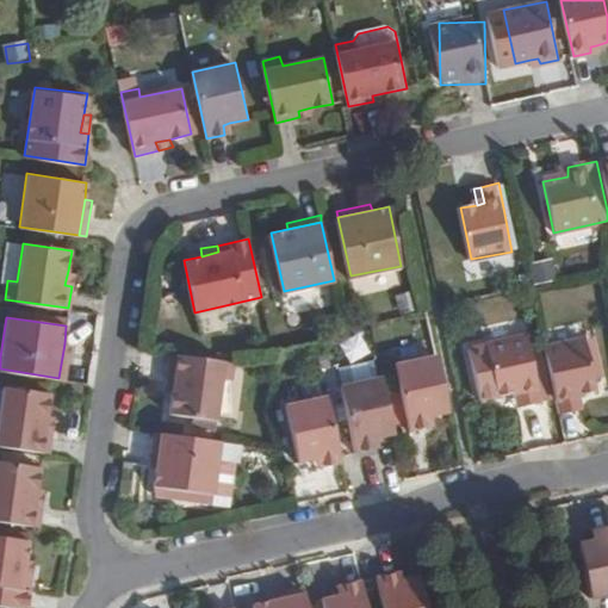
[(545,348),(540,332),(488,343),(498,396),(513,392),(520,391),(523,407),(554,398),(545,348)]
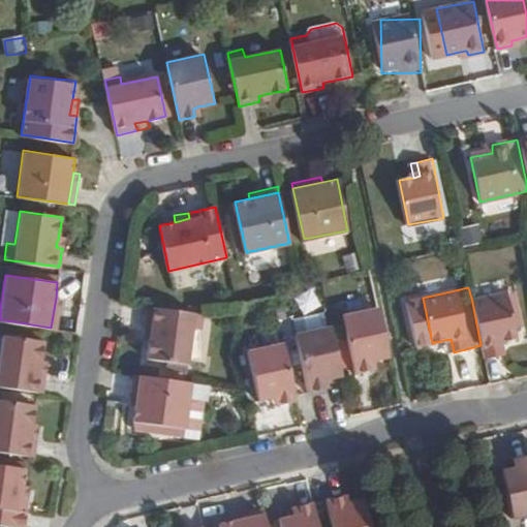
[(506,293),(472,302),(481,345),(485,360),(498,357),(497,342),(500,341),(517,338),(506,293)]
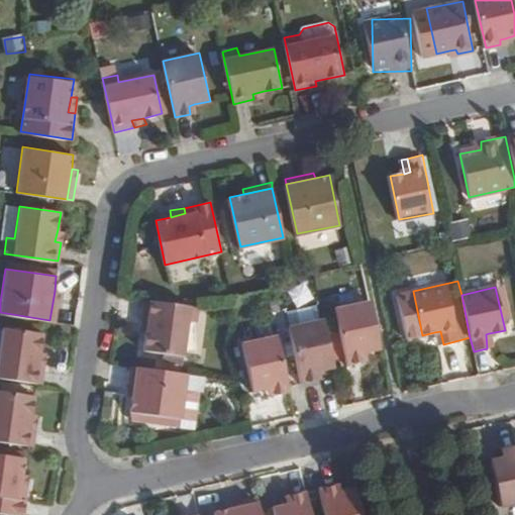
[(55,291),(49,320),(57,321),(61,292),(55,291)]
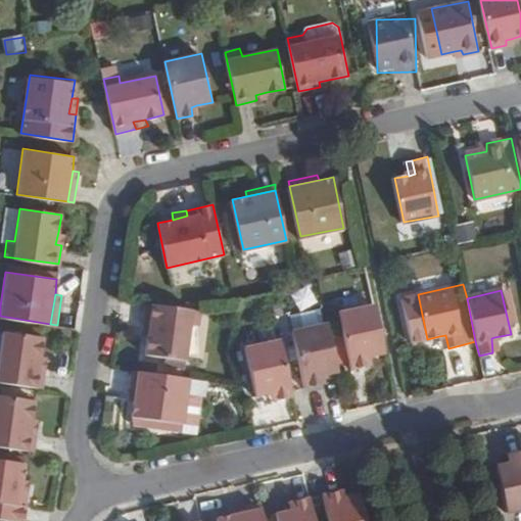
[(202,310),(146,302),(143,323),(150,324),(148,337),(145,354),(166,356),(186,359),(191,324),(199,325),(202,310)]
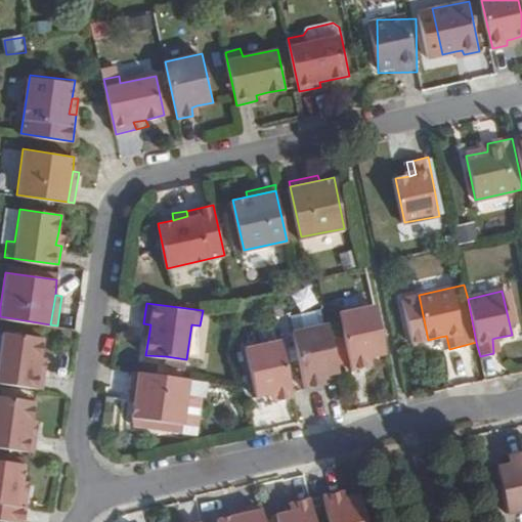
[(372,355),(384,351),(374,303),(339,311),(351,366),(366,363),(364,356),(372,355)]
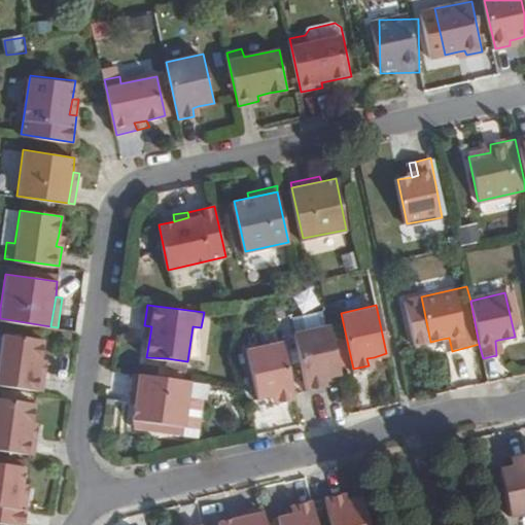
[(327,377),(342,373),(330,323),(295,331),(308,389),(320,386),(320,378),(327,377)]
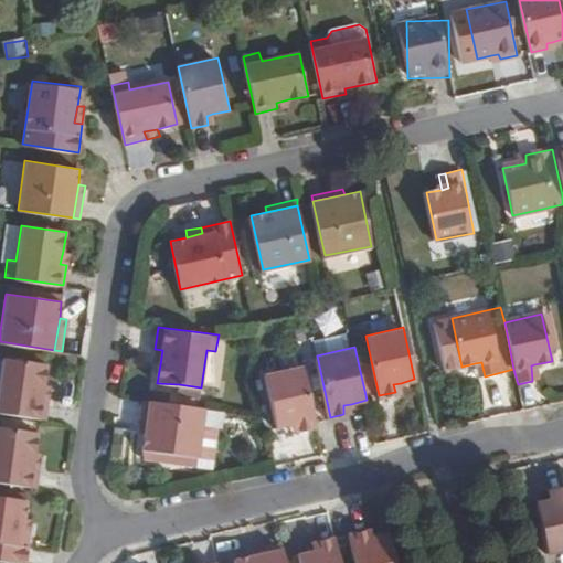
[(0,411),(45,418),(50,396),(44,395),(46,382),(49,364),(3,358),(0,378),(0,411)]
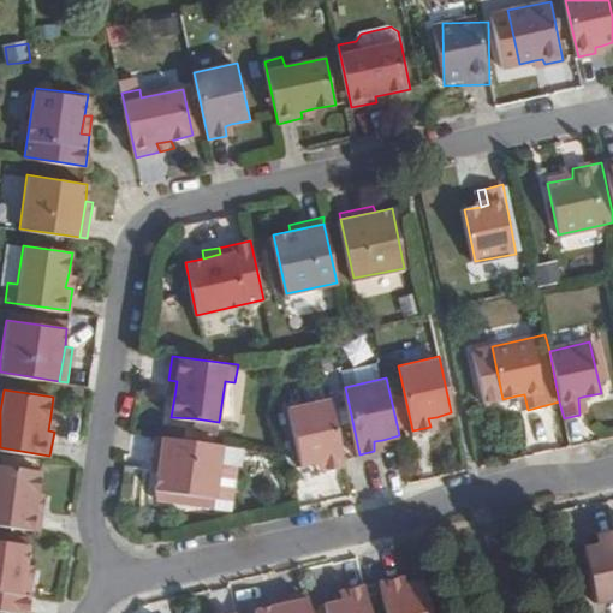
[(524,394),(517,396),(521,412),(528,410),(524,394)]
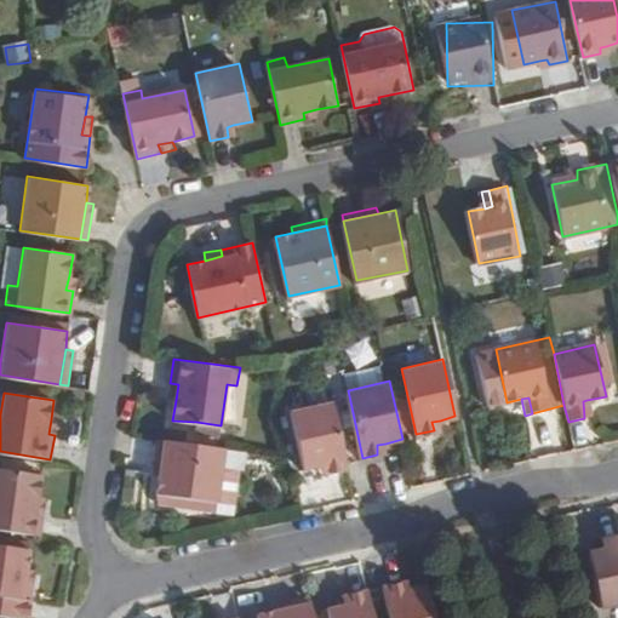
[(332,471),(349,468),(335,400),(293,408),(305,467),(321,463),(330,462),(332,471)]
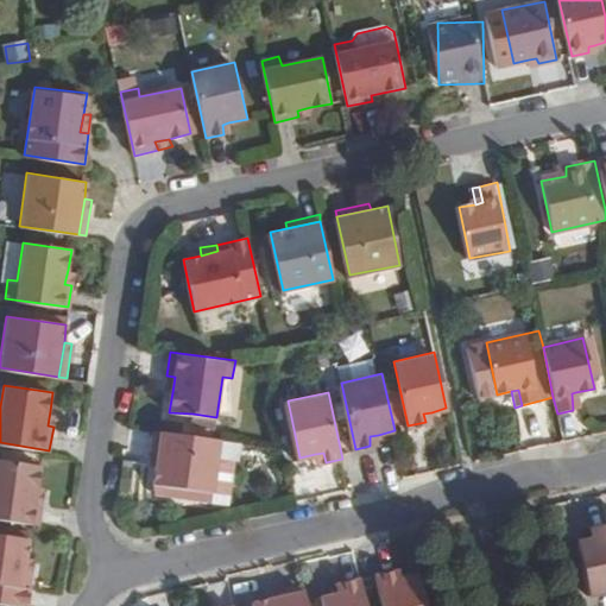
[(434,420),(431,412),(423,414),(425,422),(434,420)]
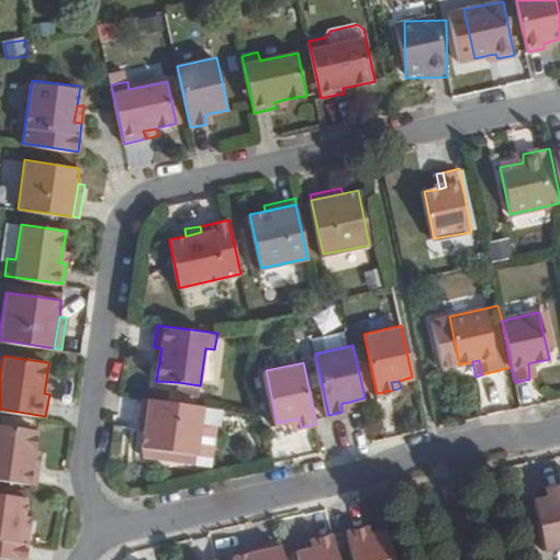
[(199,392),(200,385),(178,382),(177,391),(199,392)]
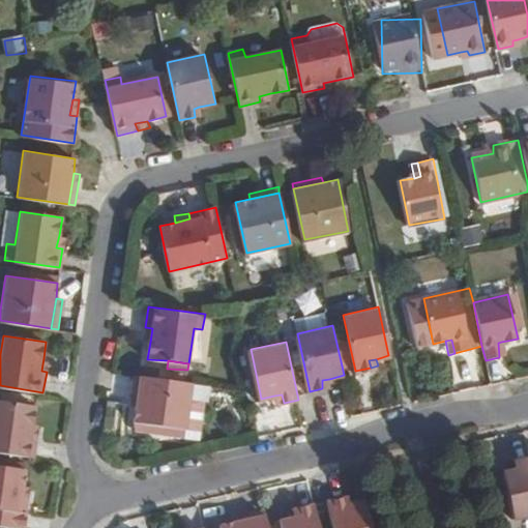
[(139,376),(133,375),(128,404),(136,405),(139,376)]
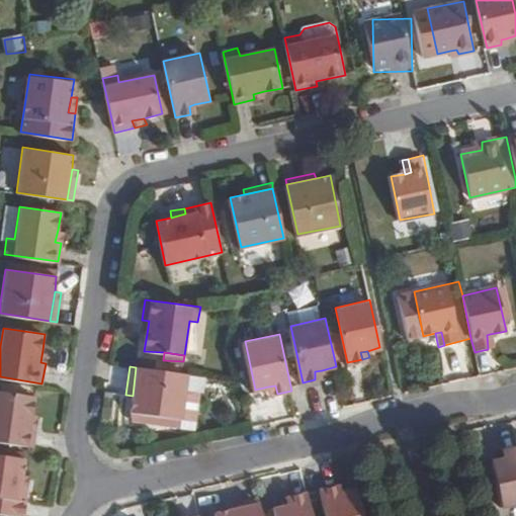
[(179,418),(186,374),(136,367),(133,396),(130,412),(179,418)]
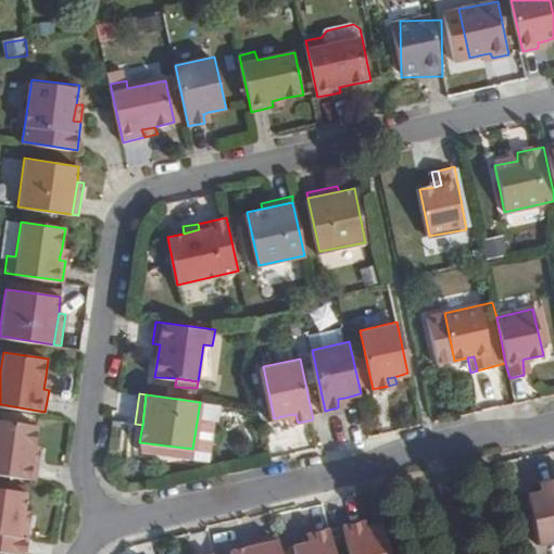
[(347,406),(345,398),(338,399),(338,407),(347,406)]
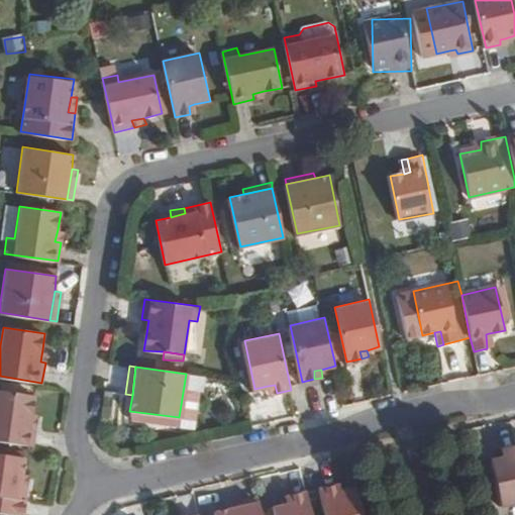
[(271,395),(277,393),(275,385),(268,386),(271,395)]
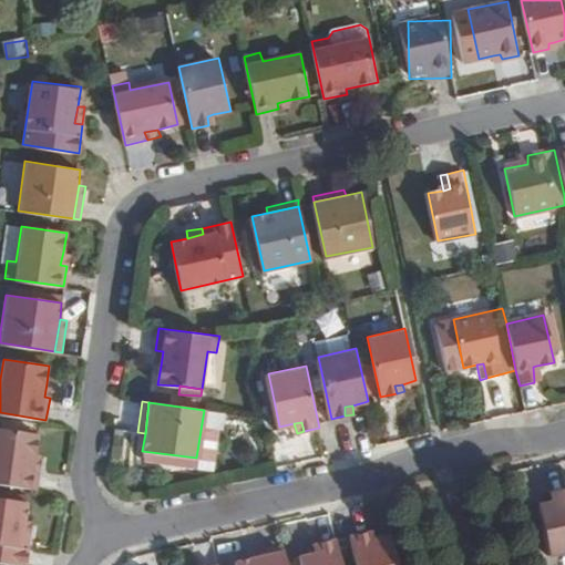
[(0,482),(37,488),(39,468),(33,466),(36,452),(39,433),(0,427),(0,482)]
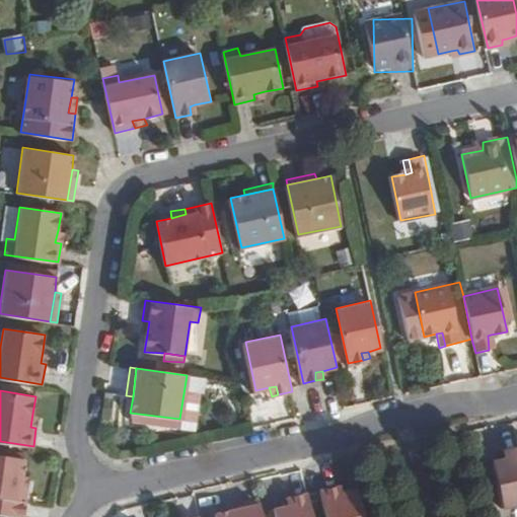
[(179,426),(179,419),(130,413),(132,419),(179,426)]
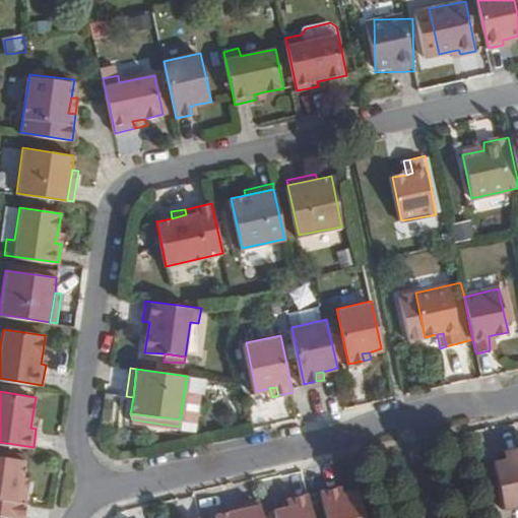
[(517,448),(505,451),(508,460),(491,464),(501,511),(517,507),(517,448)]
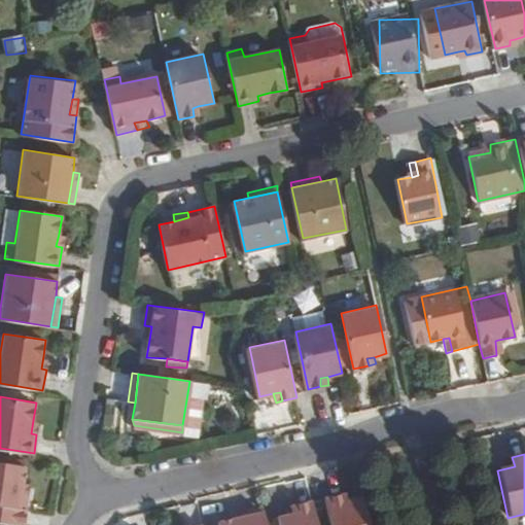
[(0,521),(16,524),(23,524),(26,505),(22,504),(23,491),(26,474),(0,470),(0,521)]
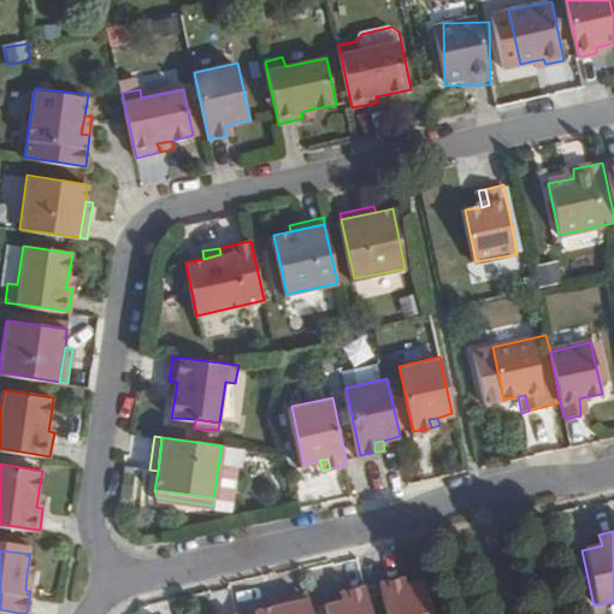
[(406,576),(399,578),(400,586),(408,584),(406,576)]
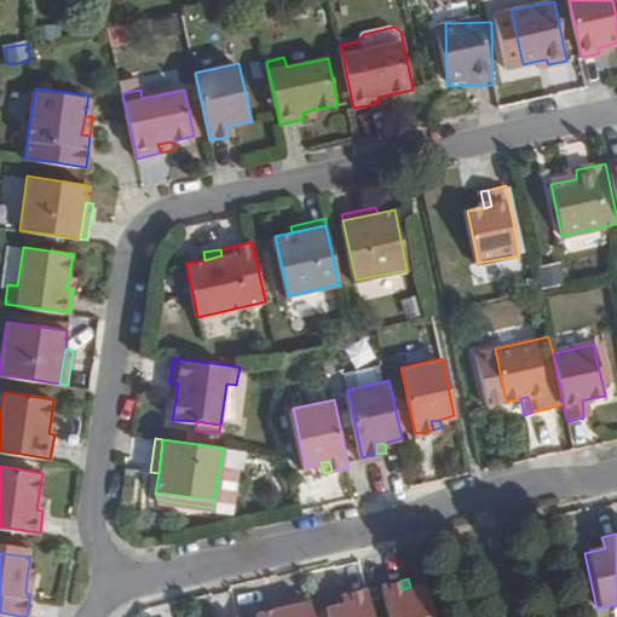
[(432,616),(425,584),(410,587),(402,589),(401,581),(384,584),(391,616),(432,616)]
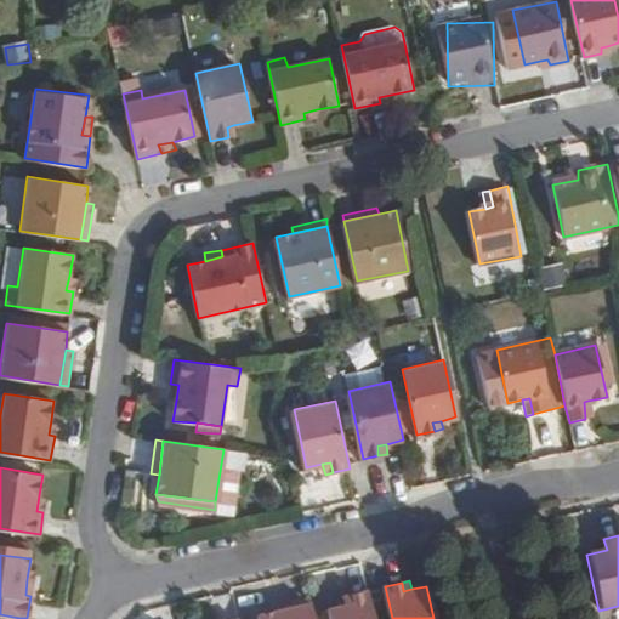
[(374,618),(368,590),(350,594),(352,602),(344,605),(329,608),(331,618),(374,618)]
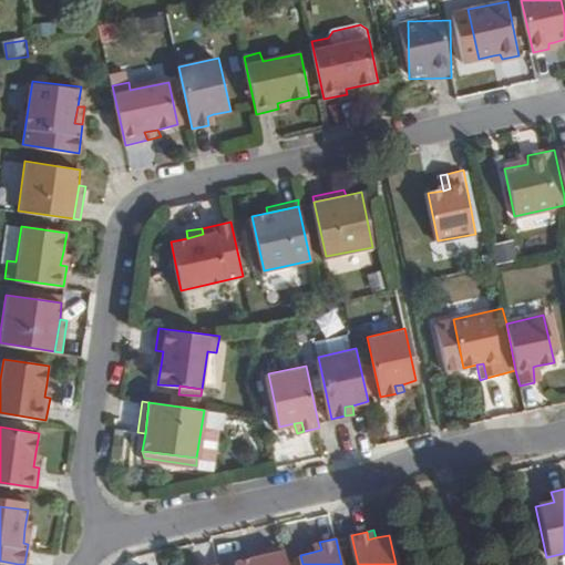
[(284,551),(283,544),(252,551),(252,557),(284,551)]
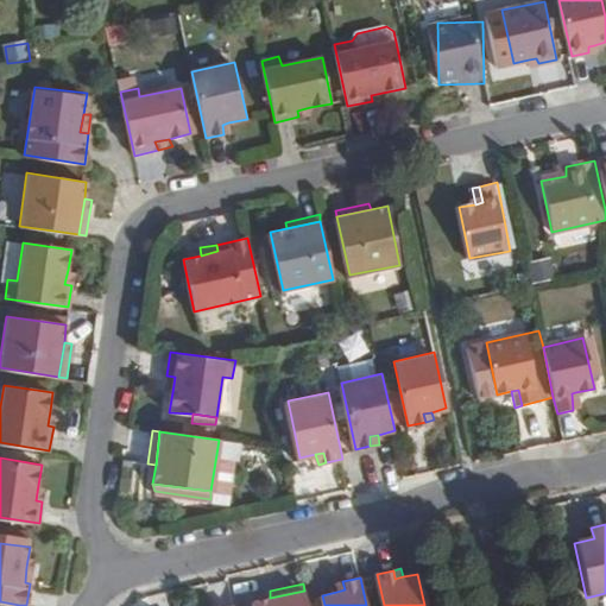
[(308,605),(304,591),(270,598),(252,601),(253,605),(308,605)]
